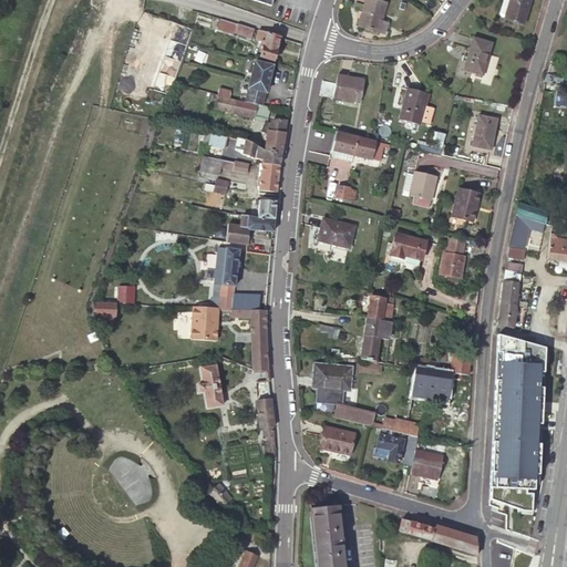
[(385,0),(364,0),(358,23),(382,31),(385,20),(380,19),(385,0)]
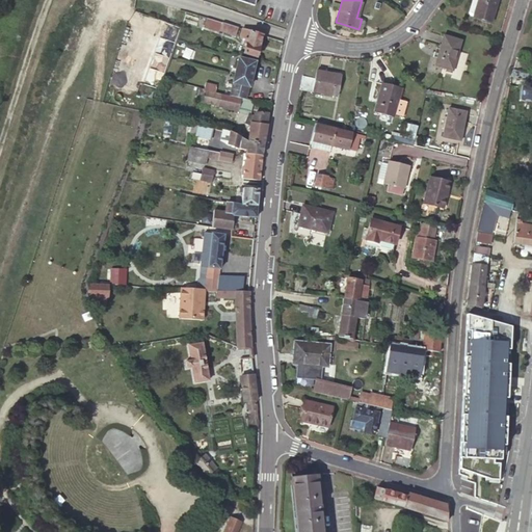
[(478,0),(472,0),(469,10),(470,14),(474,15),(478,0)]
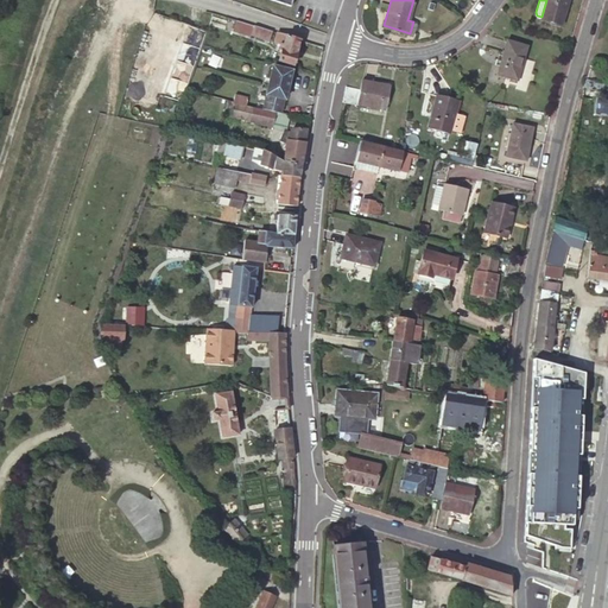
[(546,0),(542,17),(562,24),(568,0),(546,0)]
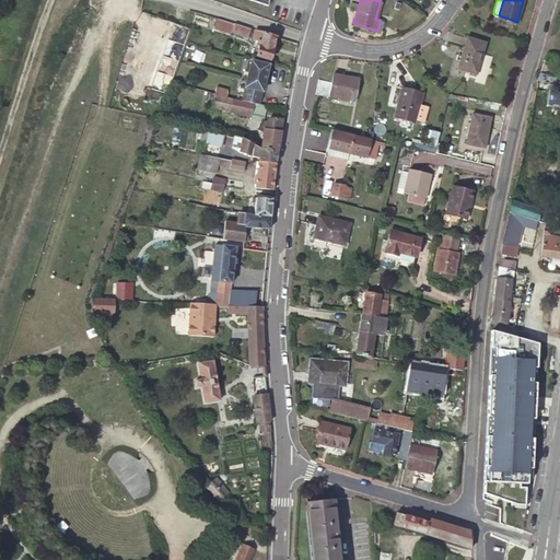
[(232,22),(217,18),(214,28),(229,33),(229,32),(232,22)]
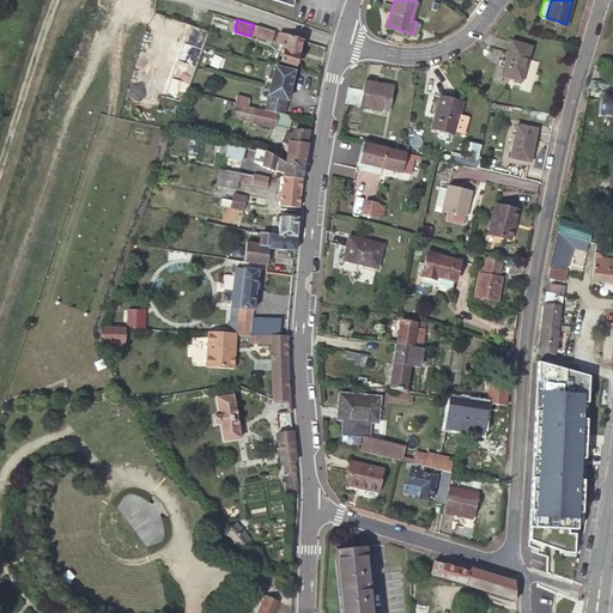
[(254,24),(250,35),(268,40),(271,29),(254,24)]
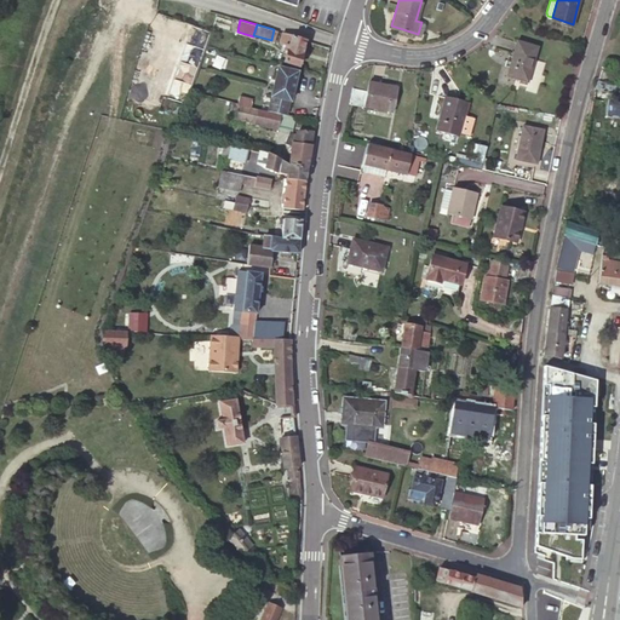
[(286,45),(281,61),(297,65),(300,53),(299,52),(304,38),(280,30),(276,41),(286,45)]
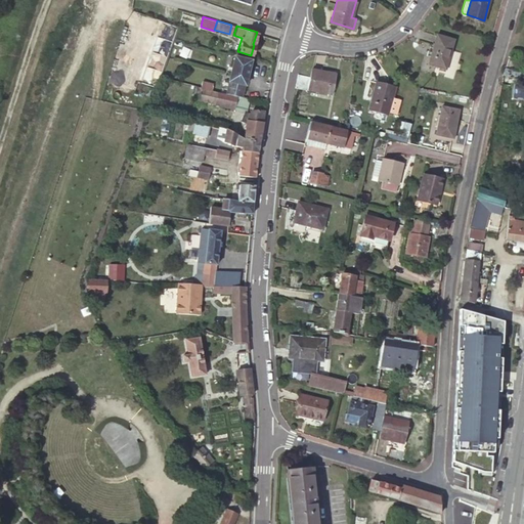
[(454,39),(437,34),(429,62),(445,68),(454,39)]
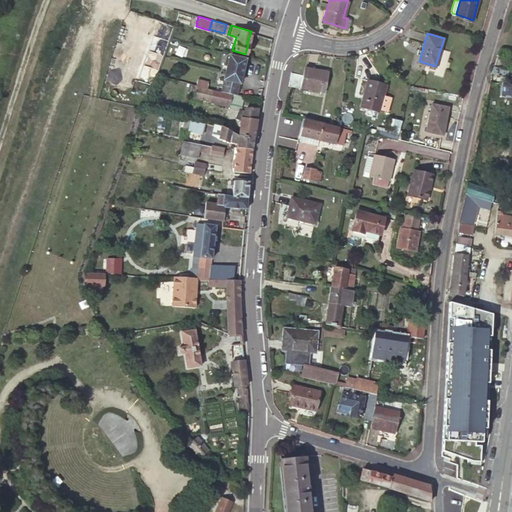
[(229,94),(234,95),(243,58),(228,54),(220,88),(218,91),(219,91),(229,94)]
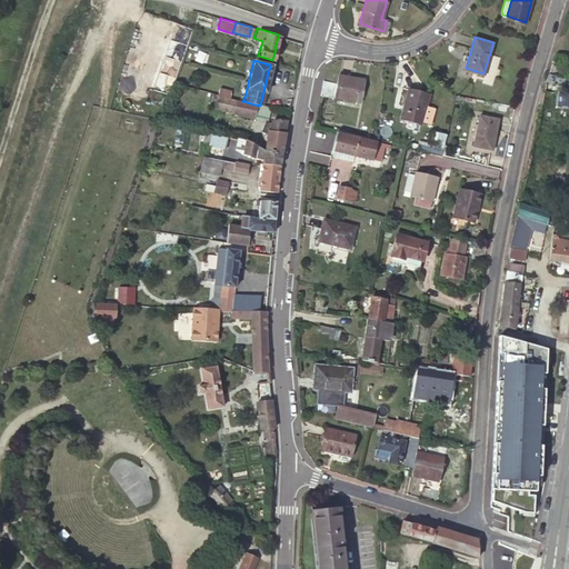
[(561,66),(552,62),(549,72),(558,75),(561,66)]
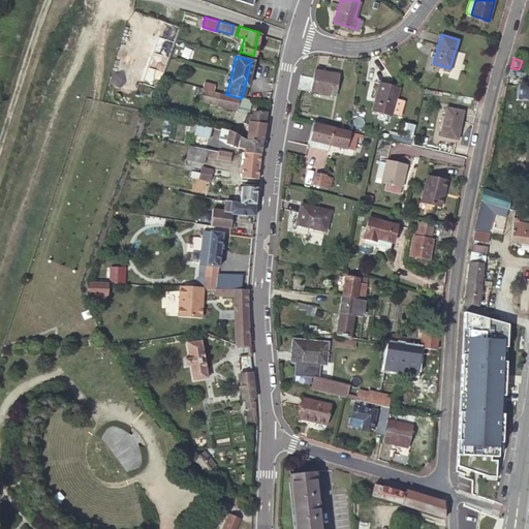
[(301,73),(298,88),(335,95),(339,74),(315,69),(313,75),(301,73)]
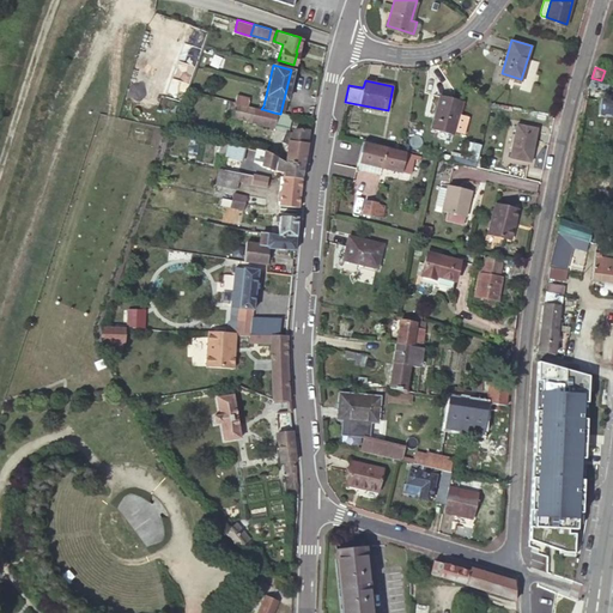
[(236,93),(235,102),(234,103),(246,105),(248,97),(236,93)]
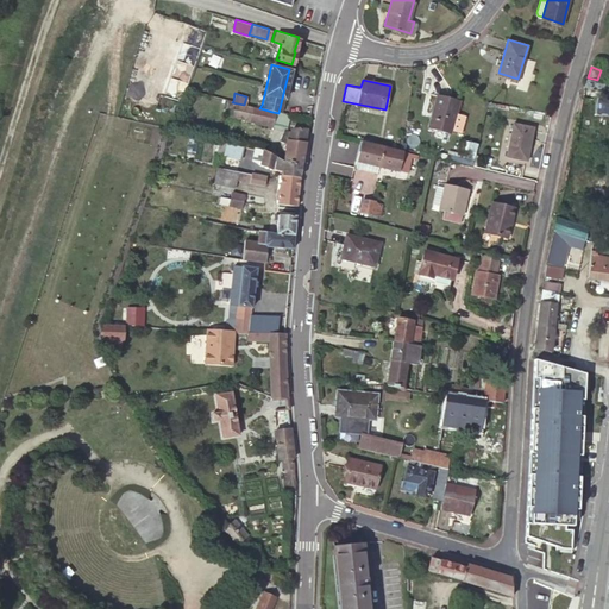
[(435,94),(426,125),(449,131),(457,100),(435,94)]
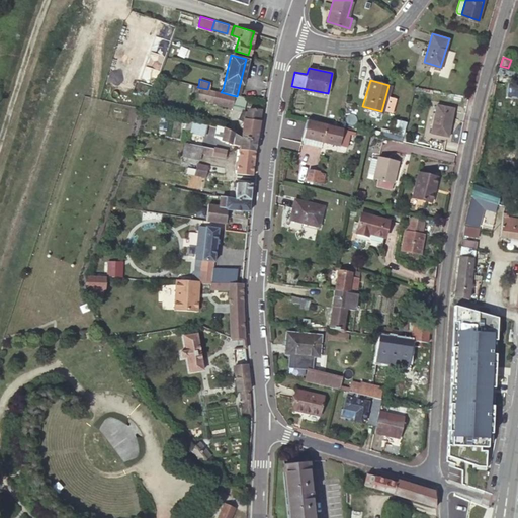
[(505,101),(517,101),(517,84),(506,83),(505,101)]
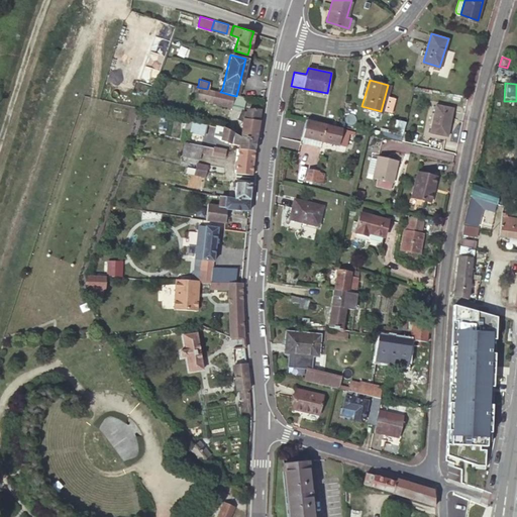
[(207,89),(197,87),(194,98),(228,106),(231,95),(221,92),(220,92),(219,92),(207,89)]
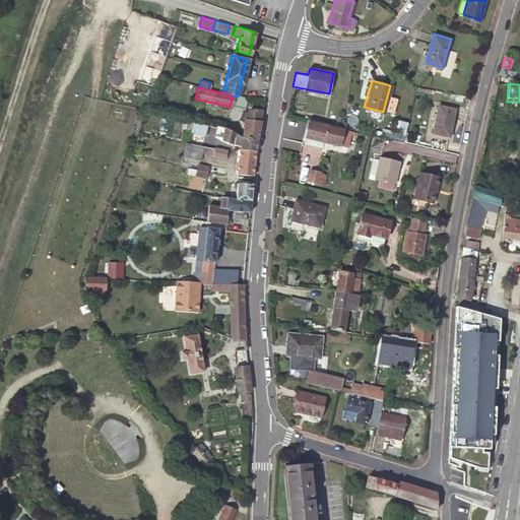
[(440,104),(433,131),(449,135),(456,108),(440,104)]
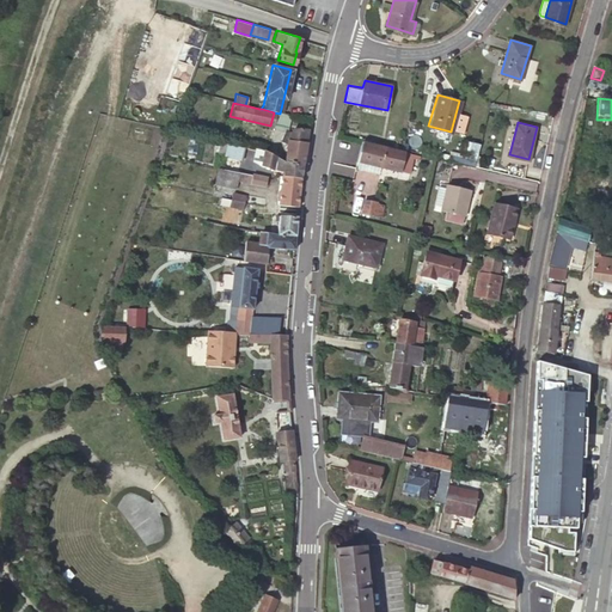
[(286,142),(304,140),(306,128),(292,129),(286,142)]
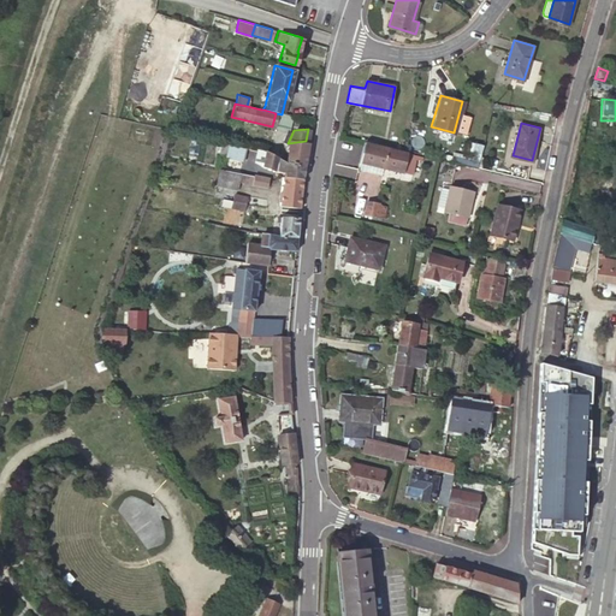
[(226,141),(221,140),(218,157),(243,161),(246,146),(230,142),(226,141)]
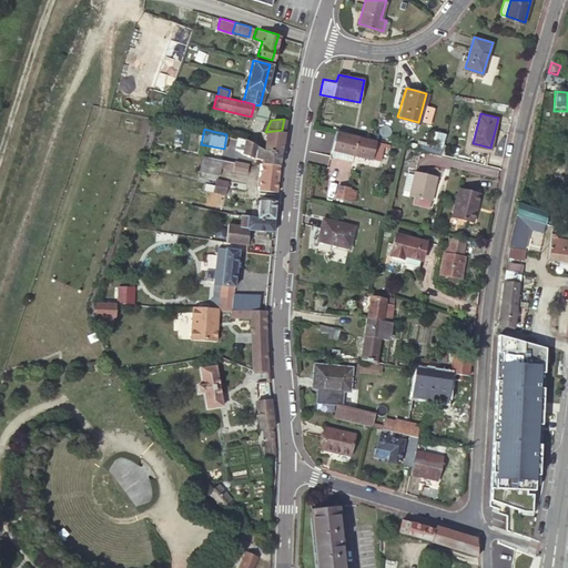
[(264,146),(280,149),(283,130),(282,130),(265,132),(264,146)]
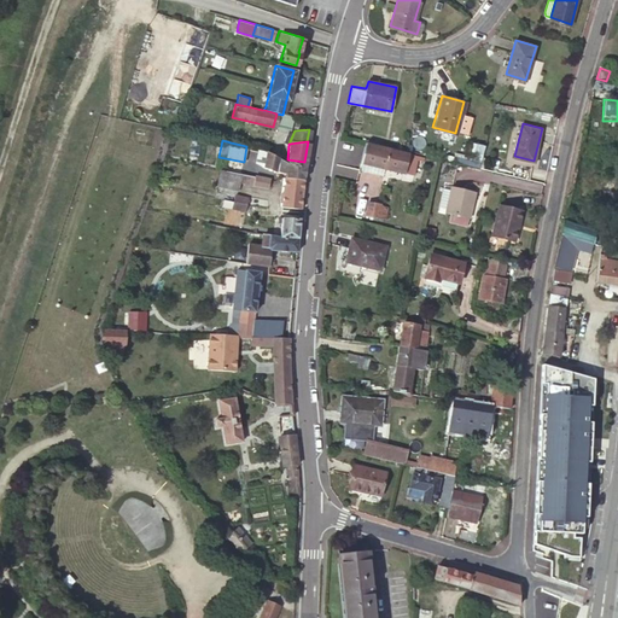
[(363,143),(359,161),(365,163),(403,172),(407,152),(363,143)]
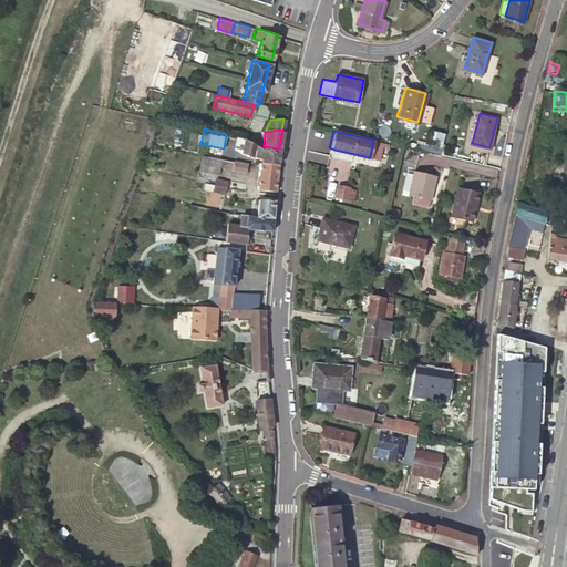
[(234,151),(239,153),(243,138),(237,137),(234,151)]
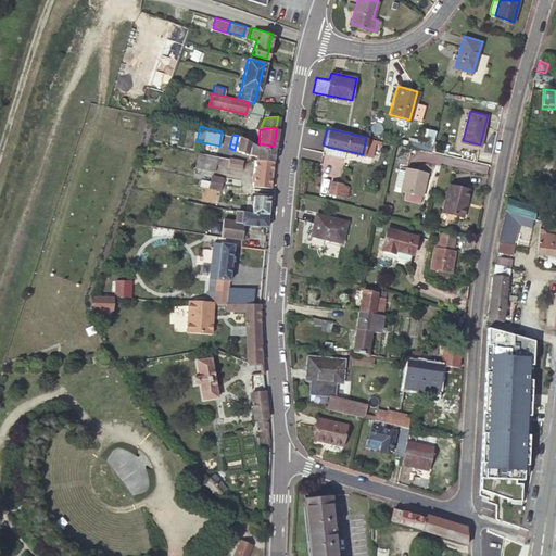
[(256,158),(273,160),(274,146),(258,143),(258,147),(238,136),(235,150),(243,153),(257,153),(256,158)]
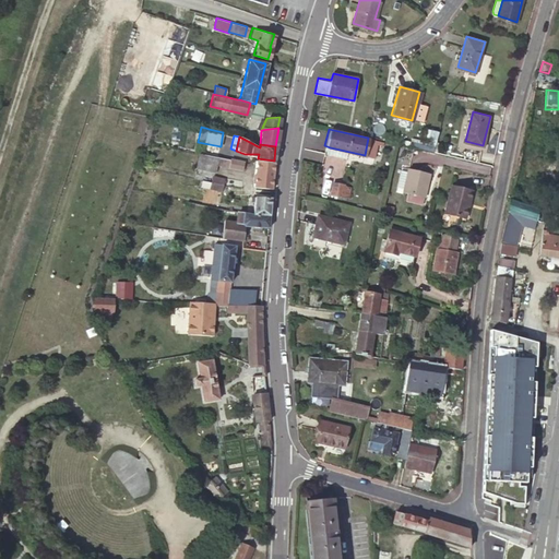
[(365,155),(372,157),(377,140),(368,138),(365,155)]
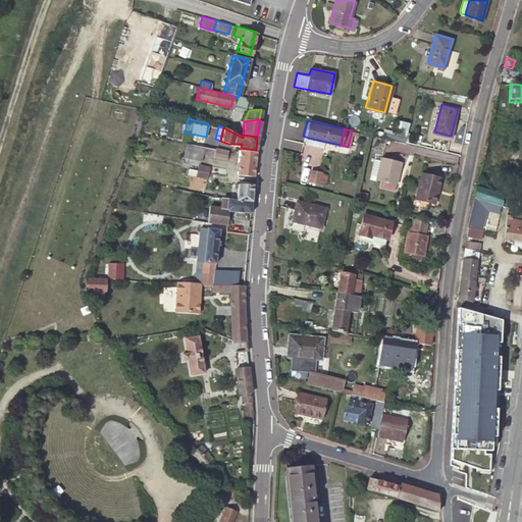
[(214,155),(215,148),(205,146),(186,142),(183,154),(201,158),(202,153),(214,155)]
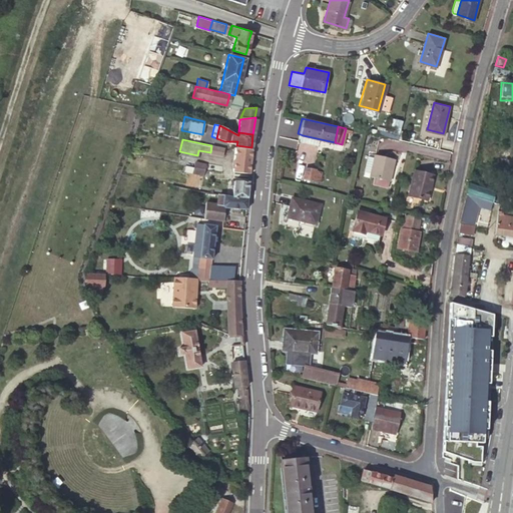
[(222,149),(222,148),(211,145),(210,152),(221,154),(222,153),(223,152),(223,151),(222,149)]
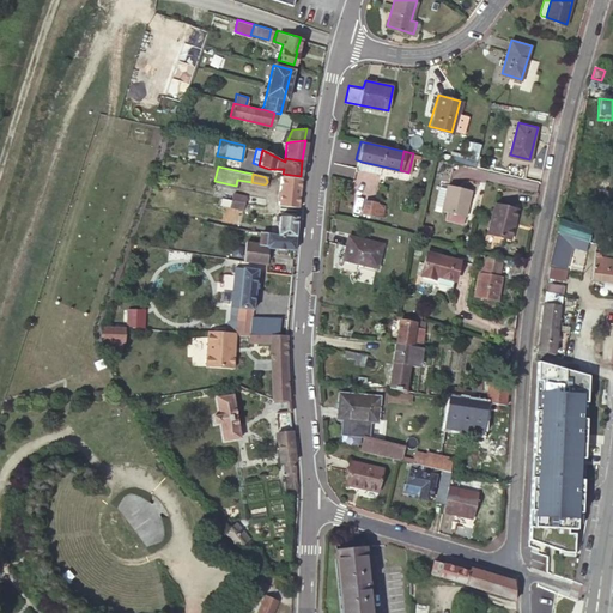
[(280,201),(297,202),(301,176),(283,174),(280,201)]
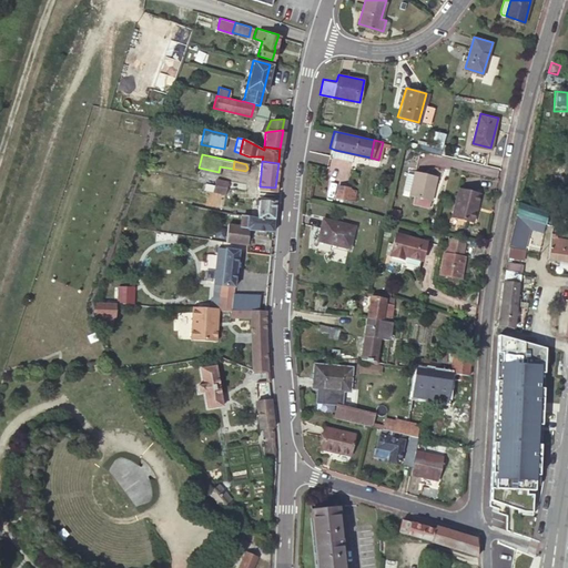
[(413,191),(412,195),(432,200),(437,175),(417,171),(417,175),(413,191)]
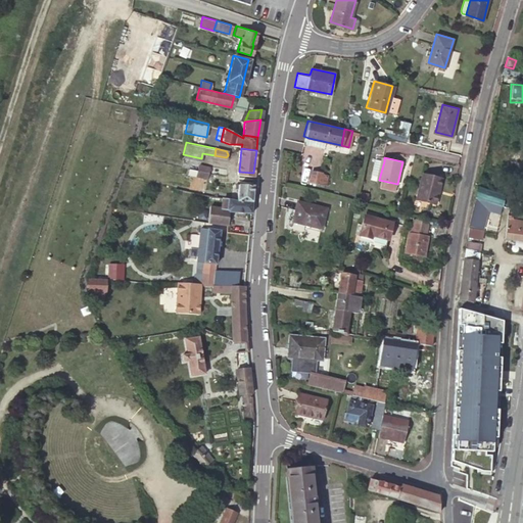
[(377,159),(374,175),(380,176),(384,161),(377,159)]
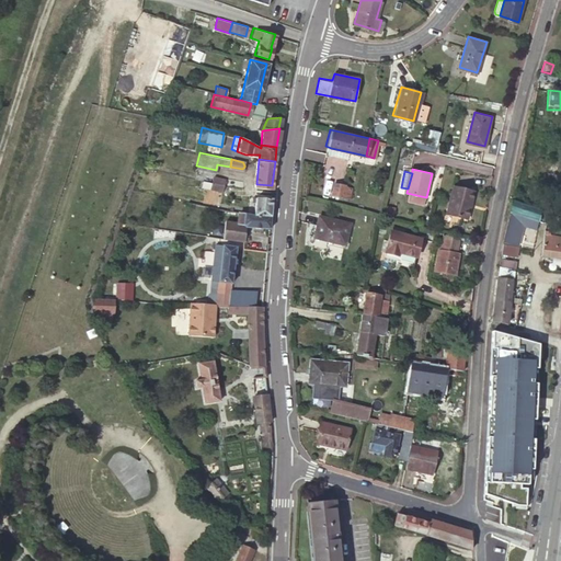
[(343,205),(344,202),(347,187),(334,184),(331,202),(343,205)]
